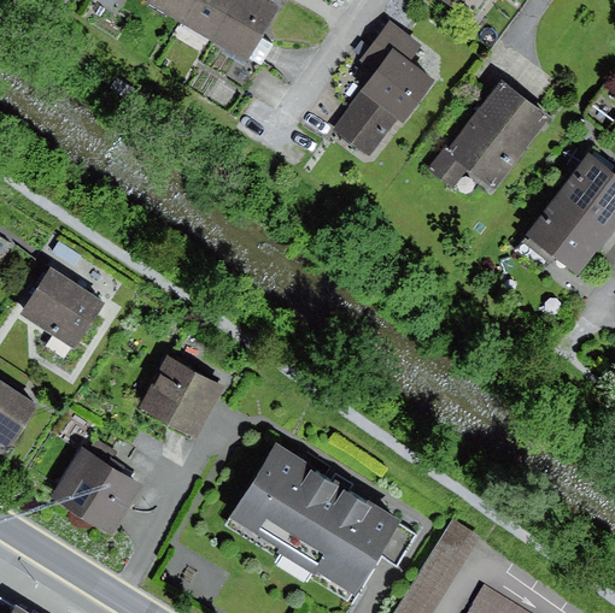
[(147,0),(146,4),(180,23),(192,0),(147,0)]
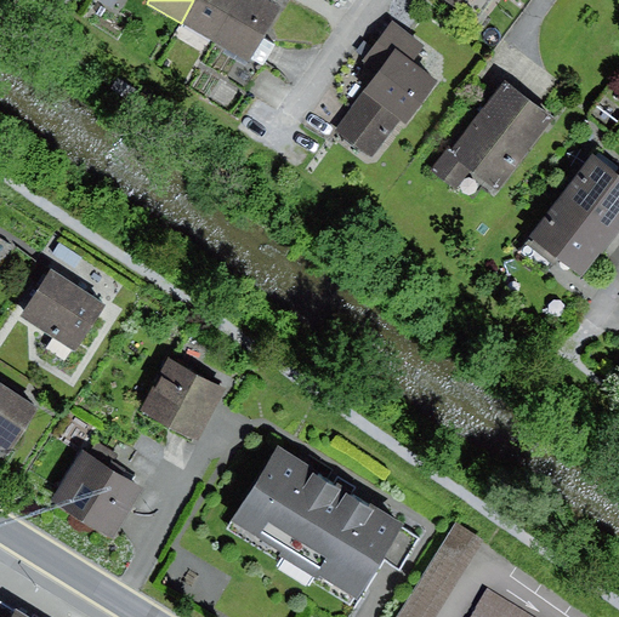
[(193,0),(181,23),(210,41),(232,0),(193,0)]
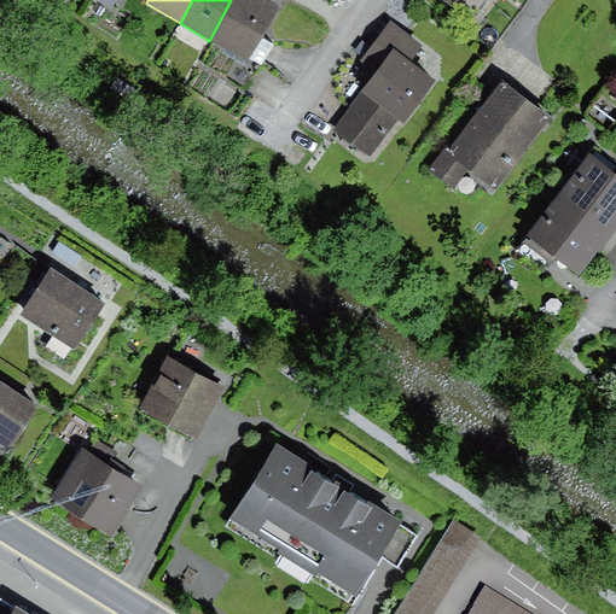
[(231,0),(209,41),(245,62),(249,57),(259,63),(269,46),(257,39),(278,5),(269,0),(231,0)]
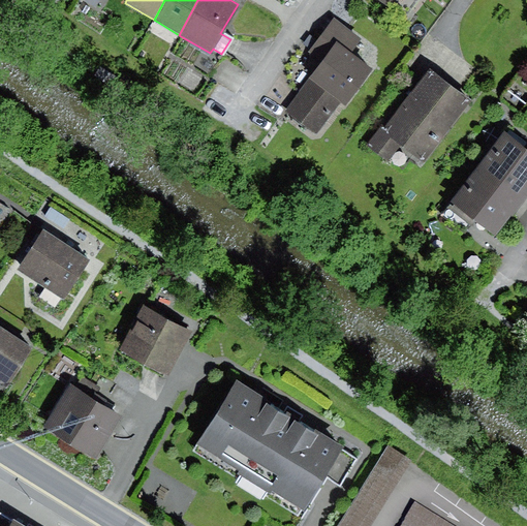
[(378,0),(391,8),(396,0),(378,0)]
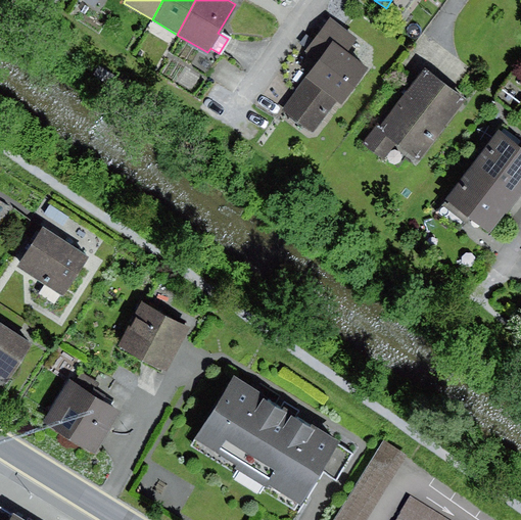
[(356,39),(330,19),(304,52),(318,61),(282,108),(313,132),(334,103),(339,107),(369,68),(345,51),(356,39)]
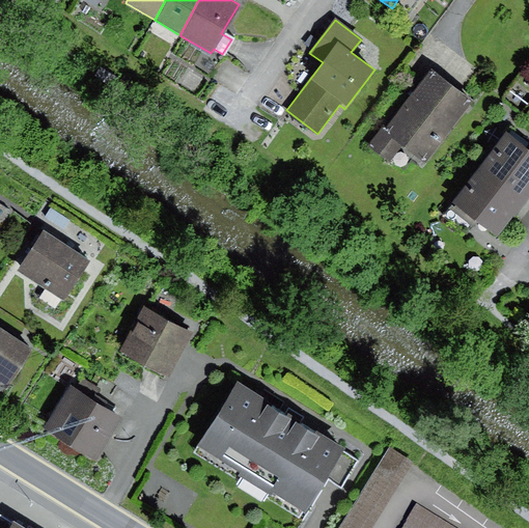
[(470,101),(430,71),(385,129),(380,123),(363,144),(388,163),(400,146),(421,163),(470,101)]
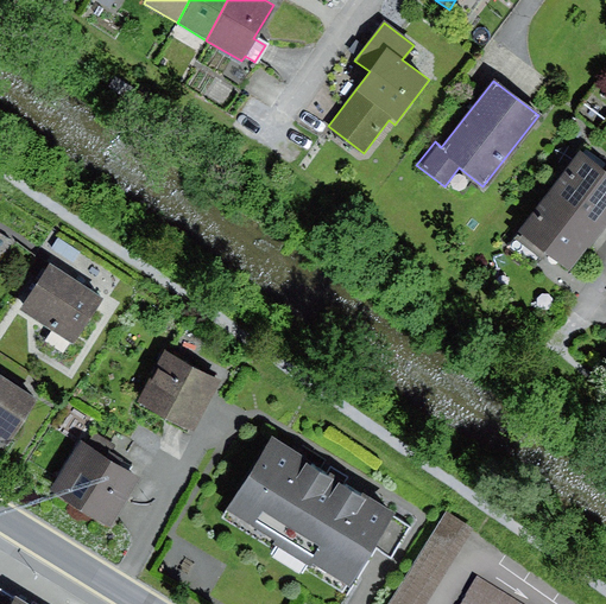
[(605,160),(581,142),(550,185),(604,226),(605,222),(605,172),(603,170),(605,164),(605,160)]
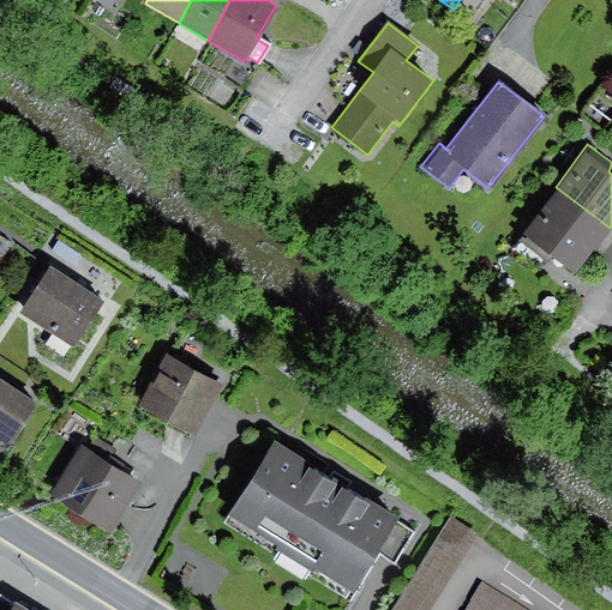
[(610,228),(556,187),(513,245),(540,265),(549,254),(576,273),(610,228)]
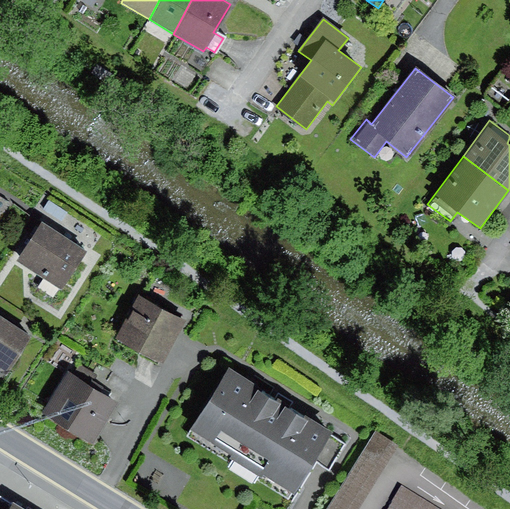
[(85,251),(40,223),(16,261),(61,289),(85,251)]
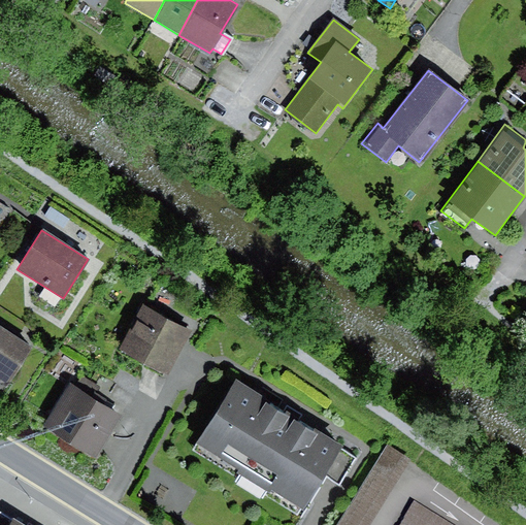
[(188,330),(141,304),(118,349),(164,374),(188,330)]
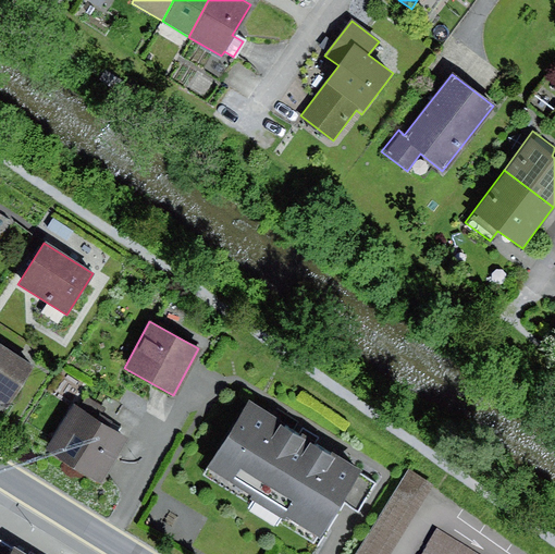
[(35,365),(0,342),(0,404),(8,409),(35,365)]
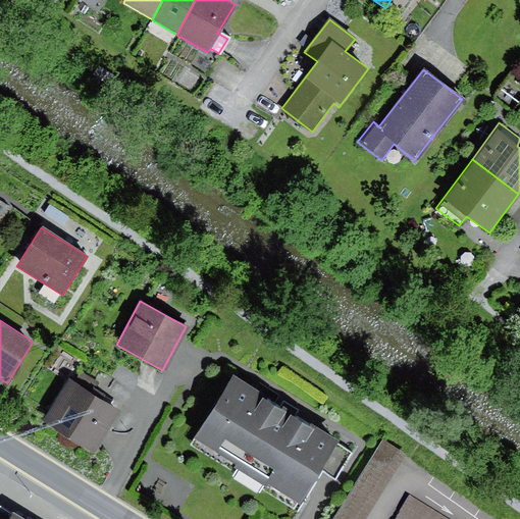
[(342,444),(237,376),(196,440),(301,508),(342,444)]
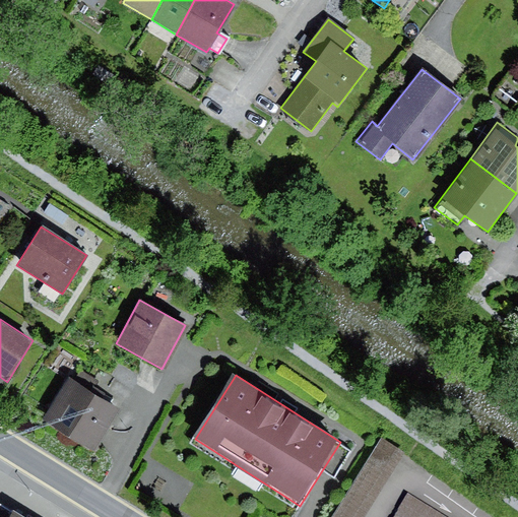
[(118,409),(66,378),(41,418),(92,451),(118,409)]
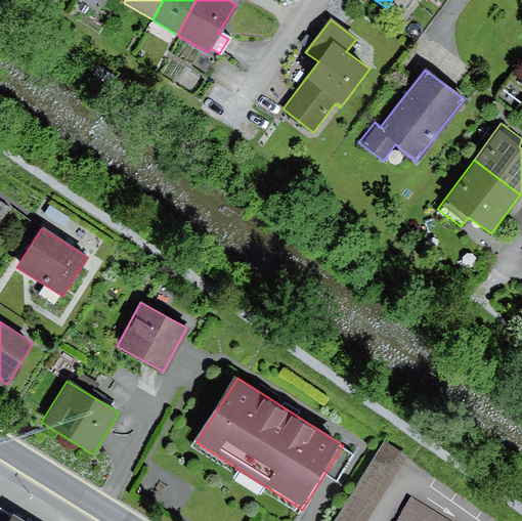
[(332,520),(363,520),(406,454),(384,440),(332,520)]
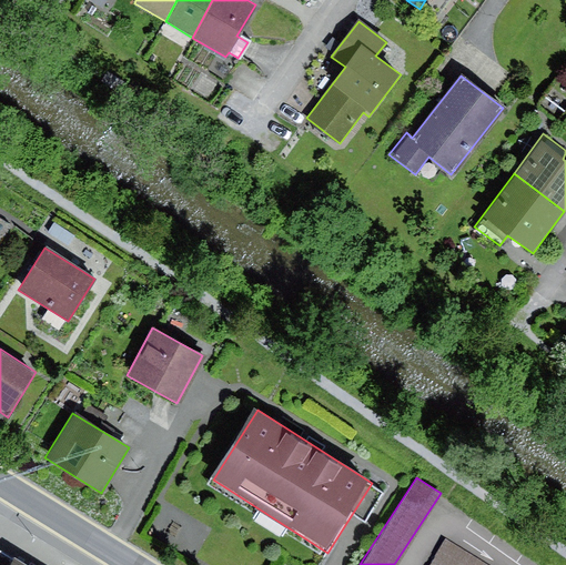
[(433,564),(481,564),(446,544),(433,564)]
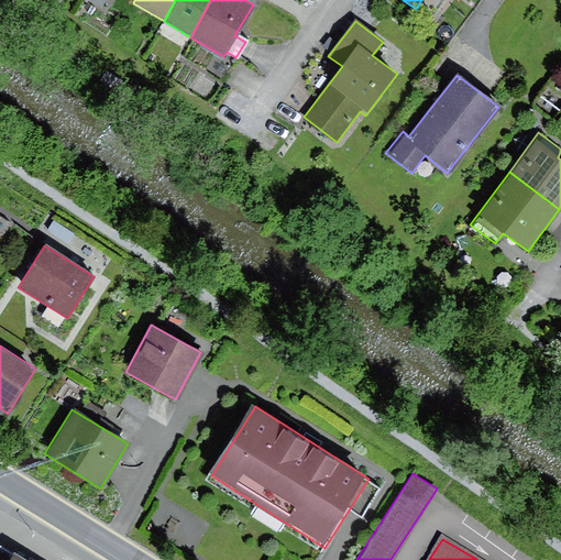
[(0,559),(6,559),(12,550),(0,541),(0,559)]
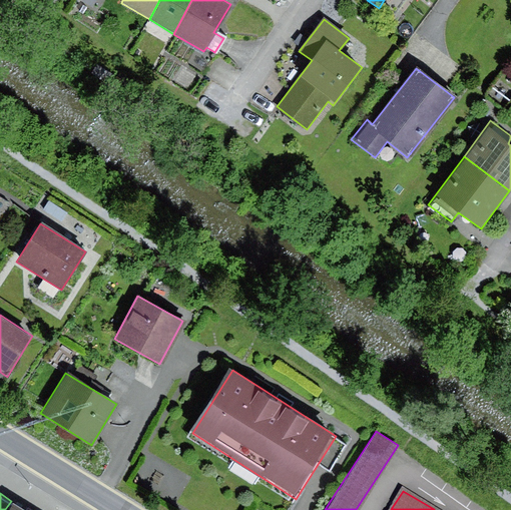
[(26,509),(11,501),(5,509),(26,509)]
